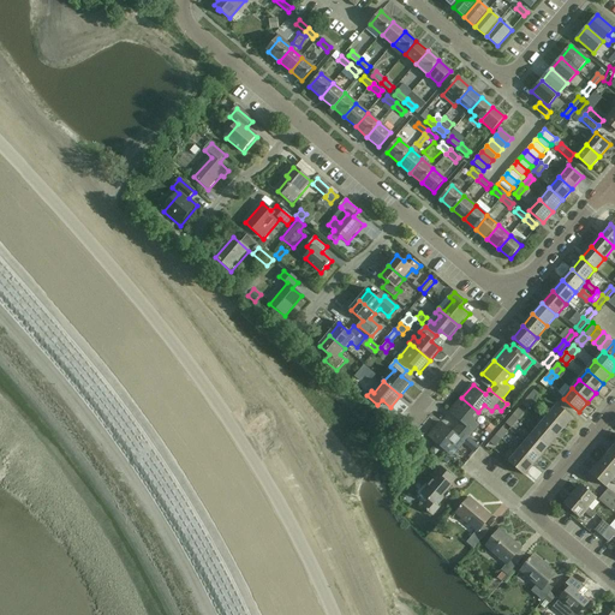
[(529,399),(533,402),(539,395),(535,390),(529,399)]
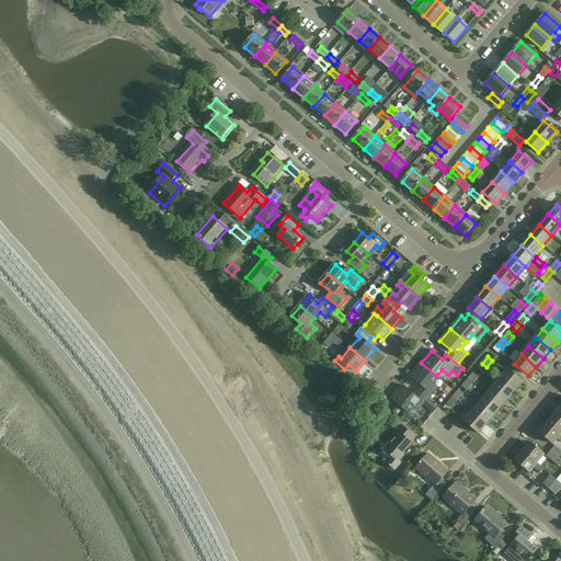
[(421,385),(416,390),(427,399),(436,388),(431,384),(436,376),(421,363),(410,376),(421,385)]
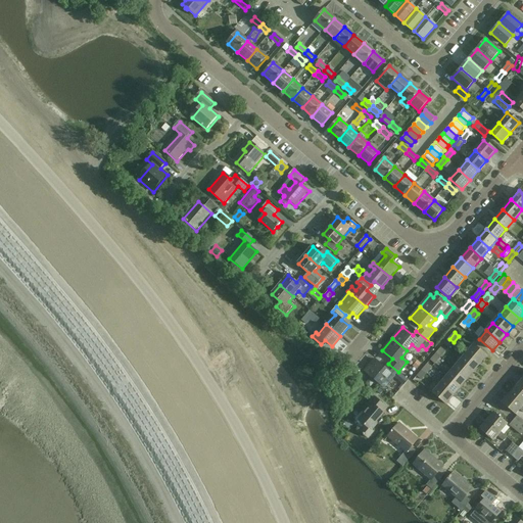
[(454,342),(449,339),(444,344),(448,348),(454,342)]
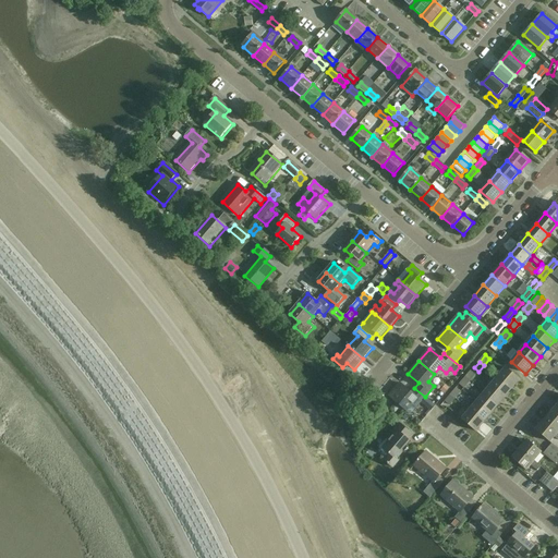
[(498,377),(512,389),(520,380),(506,368),(498,377)]
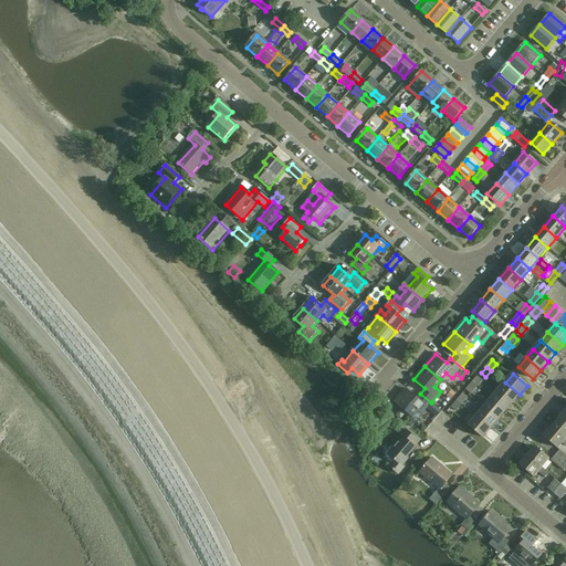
[(472,384),(477,387),(482,380),(478,377),(472,384)]
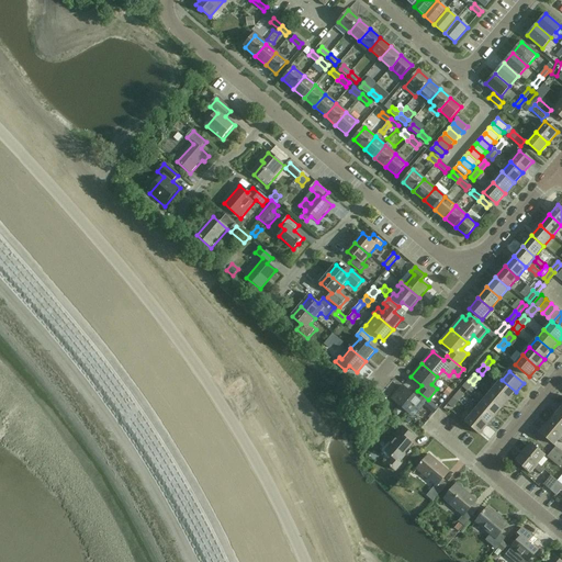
[(494,388),(509,401),(516,392),(502,380),(494,388)]
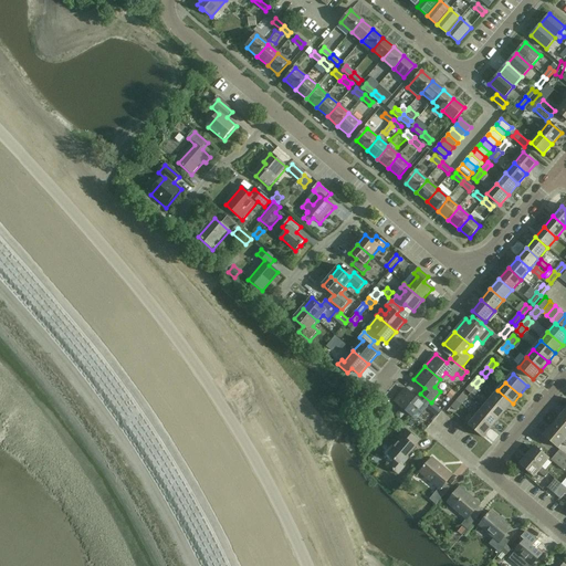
[(477,387),(472,384),(467,390),(471,394),(477,387)]
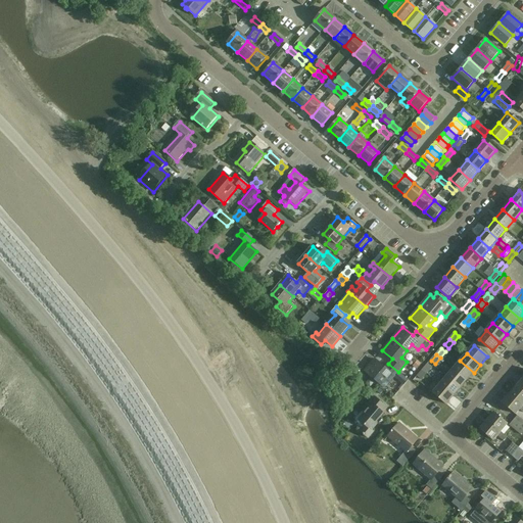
[(375,360),(365,371),(379,383),(384,377),(390,382),(394,377),(403,385),(408,380),(408,379),(398,372),(388,364),(385,368),(375,360)]
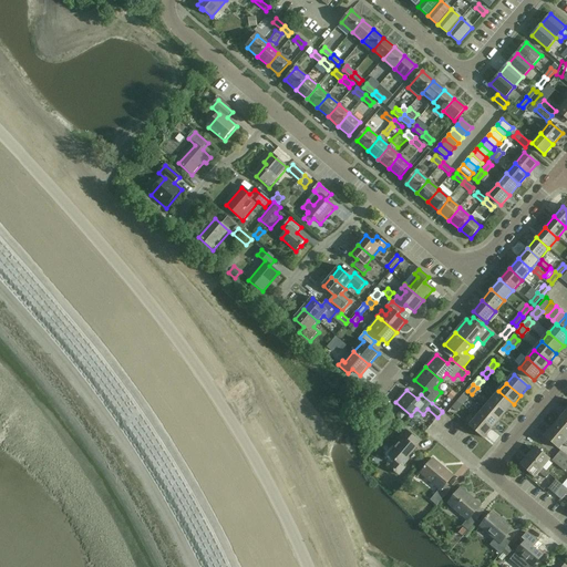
[(456,394),(452,391),(447,397),(452,401),(456,394)]
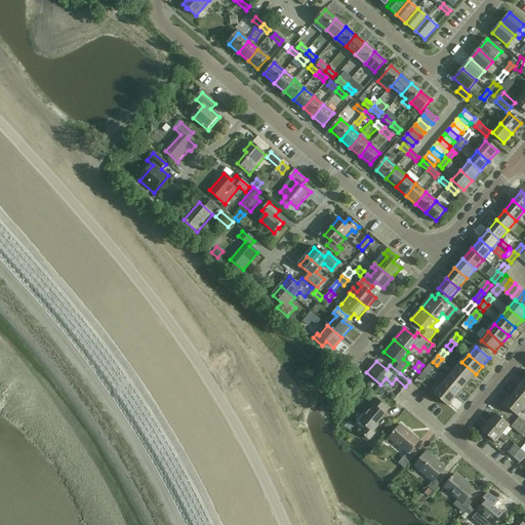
[(455,370),(469,382),(476,374),(461,362),(455,370)]
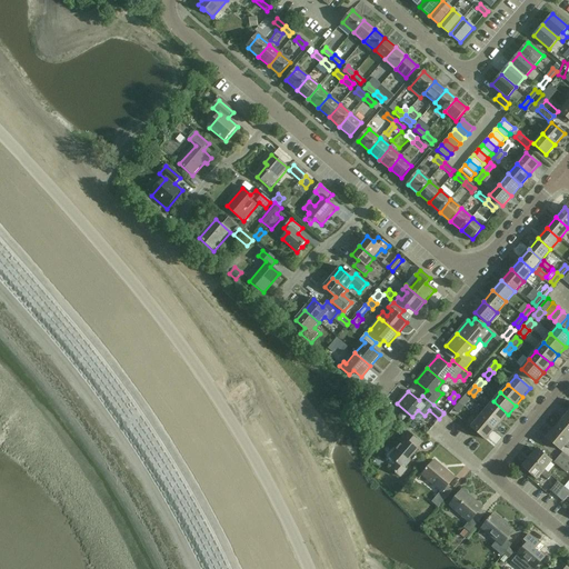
[(460,402),(465,407),(470,400),(466,397),(460,402)]
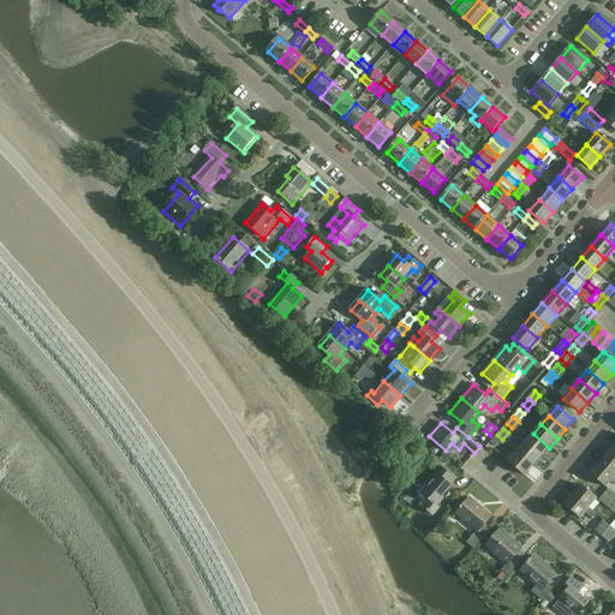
[(549,448),(533,434),(525,443),(542,457),(549,448)]
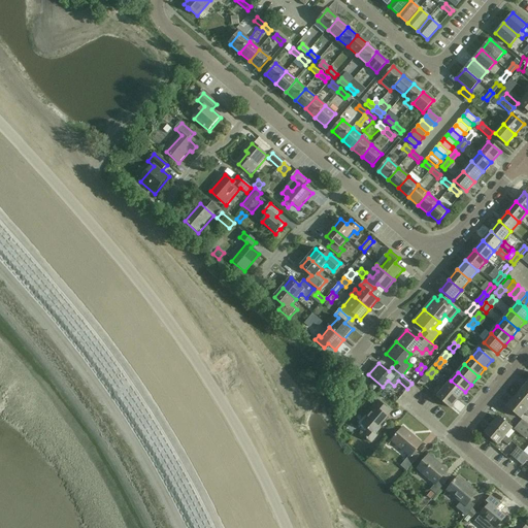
[(431,377),(427,373),(422,381),(426,384),(431,377)]
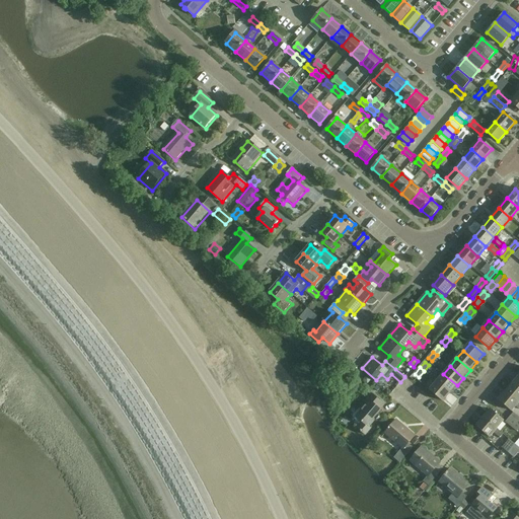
[(457,385),(443,374),(437,381),(450,393),(457,385)]
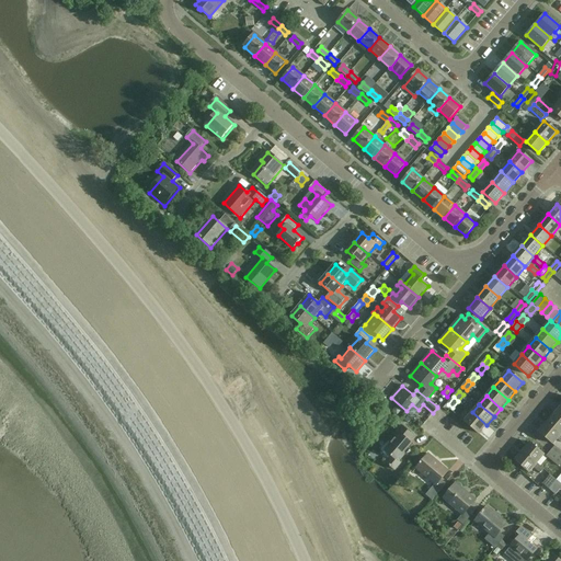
[(487,425),(472,412),(465,422),(479,434),(487,425)]
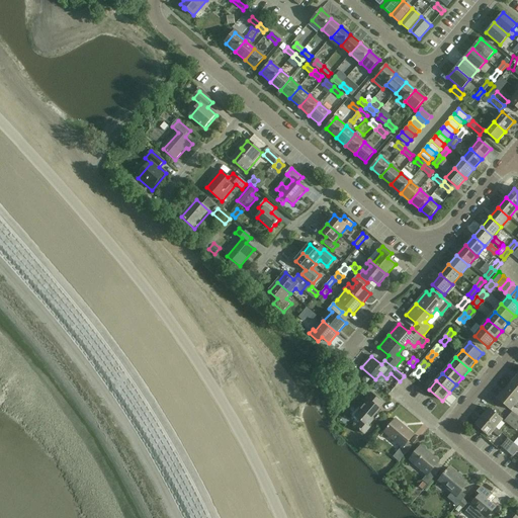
[(517,402),(517,389),(511,383),(504,392),(517,403),(517,402)]
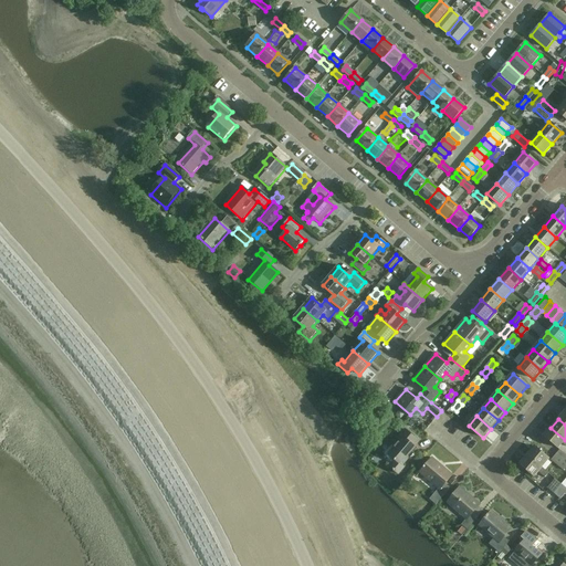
[(565,440),(551,428),(544,437),(558,449),(563,443),(565,444),(565,440)]
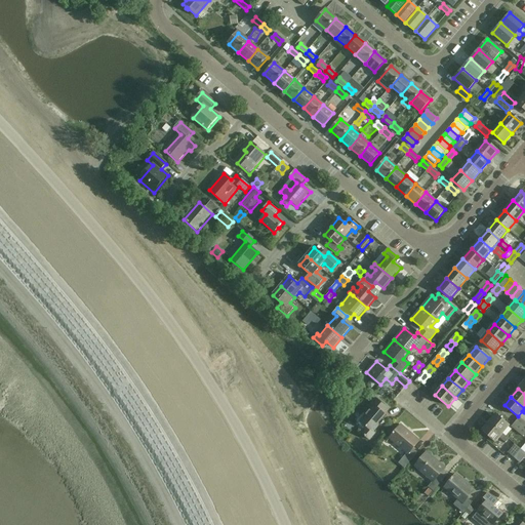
[(384,413),(388,408),(376,399),(369,406),(372,408),(360,421),(367,428),(362,434),(370,441),(375,434),(373,432),(379,426),(377,425),(386,414),(384,413)]
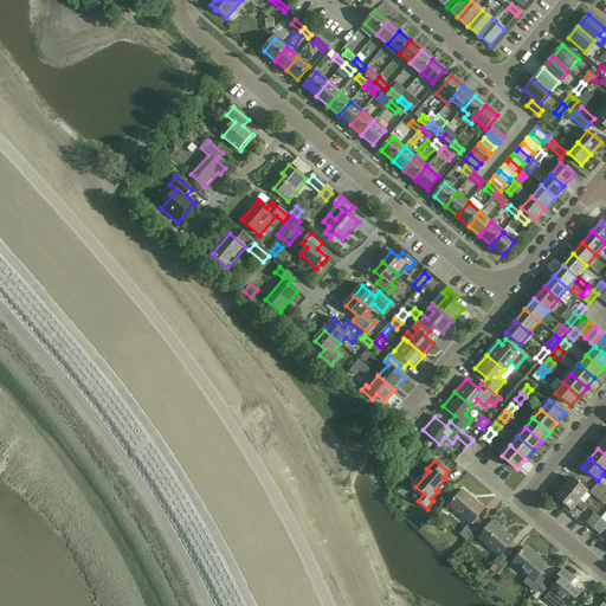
[(573,478),(565,488),(580,501),(588,491),(573,478)]
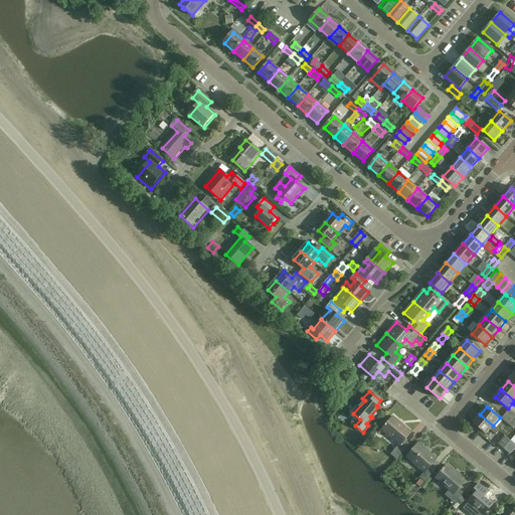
[(514,414),(509,409),(505,414),(514,421),(514,414)]
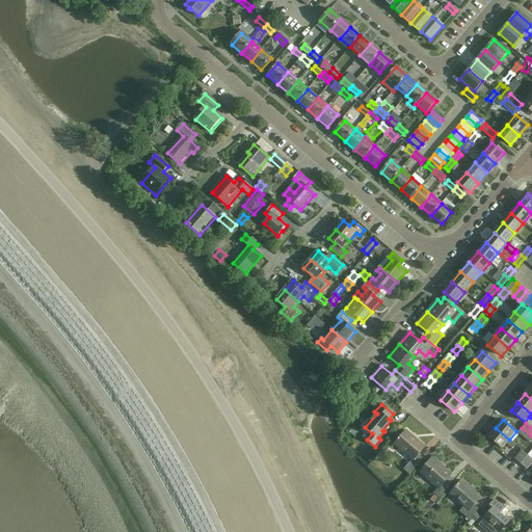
[(509,440),(496,428),(488,436),(502,449),(506,444),(512,449),(515,446),(509,440)]
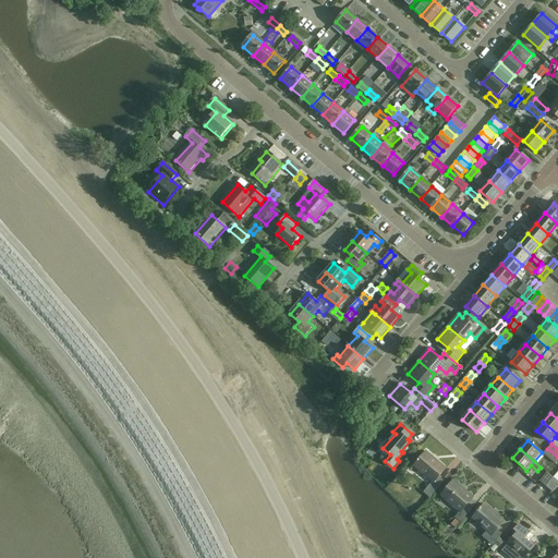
[(557,461),(557,457),(547,449),(544,453),(556,464),(557,461)]
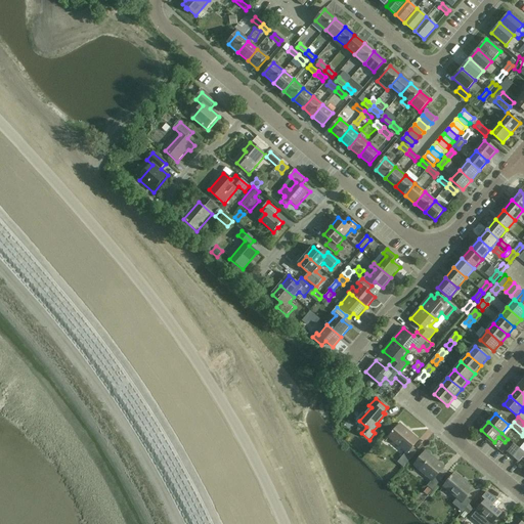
[(412,448),(419,440),(400,425),(389,438),(406,452),(398,463),(404,468),(417,452),(412,448)]
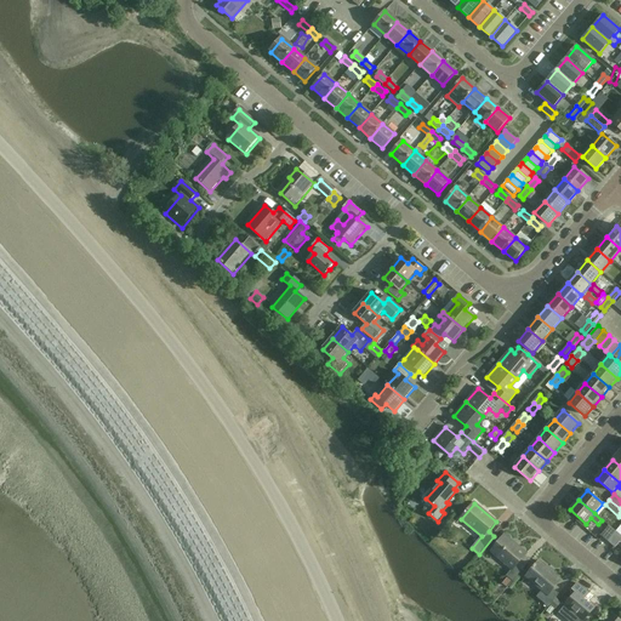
[(600,536),(607,542),(616,531),(609,525),(600,536)]
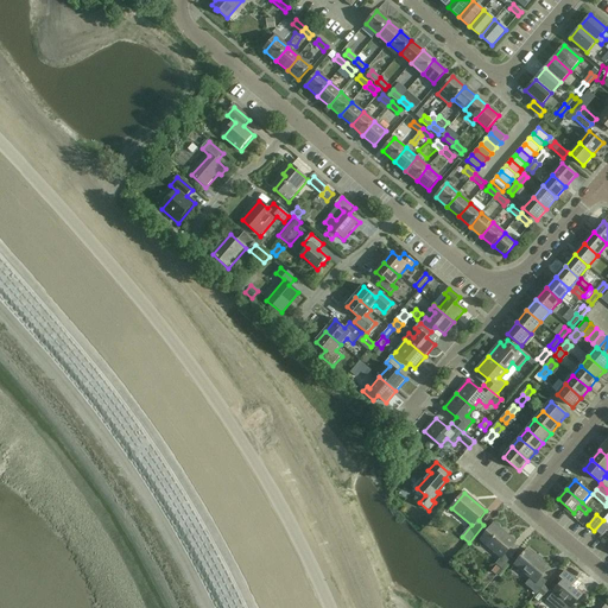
[(607,529),(607,524),(603,520),(594,531),(602,537),(607,529)]
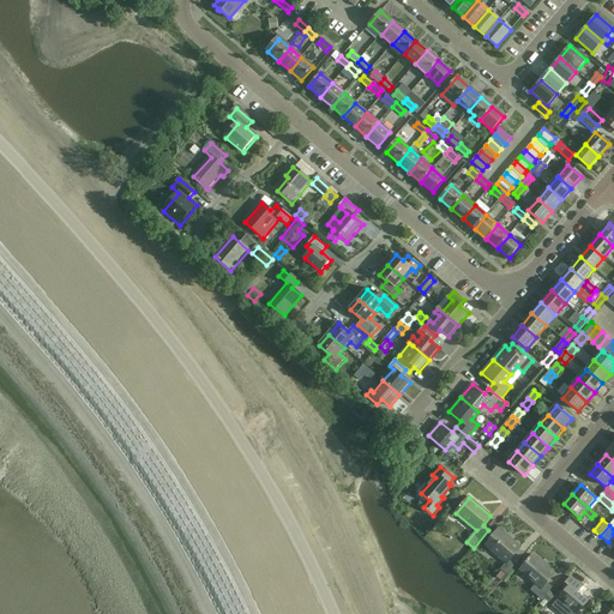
[(512,558),(521,548),(499,529),(485,546),(506,564),(501,570),(507,575),(518,563),(512,558)]
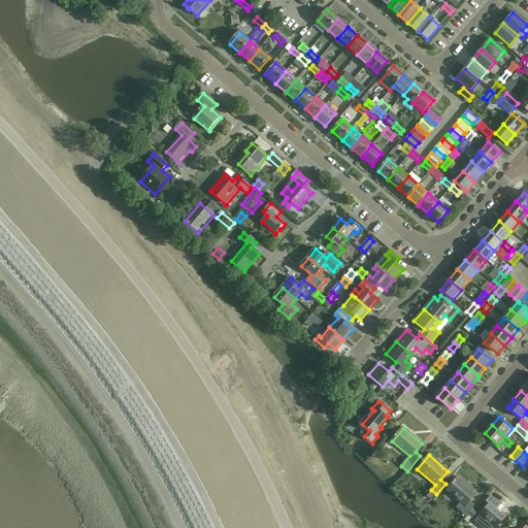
[(470,501),(476,494),(471,489),(472,488),(466,483),(465,483),(458,477),(447,491),(463,504),(459,509),(466,516),(467,515),(472,508),(474,505),(470,501)]
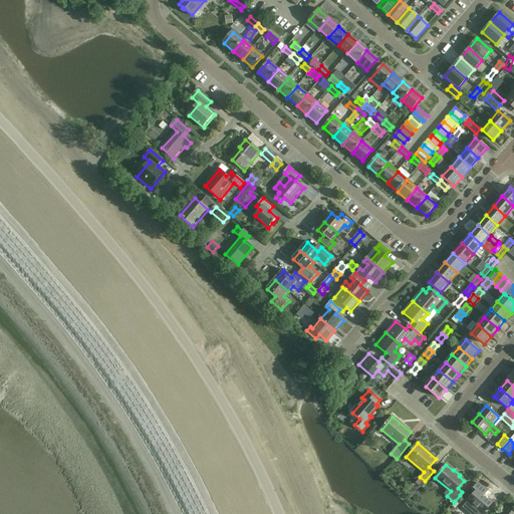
[(415,483),(408,492),(413,496),(419,487),(415,483)]
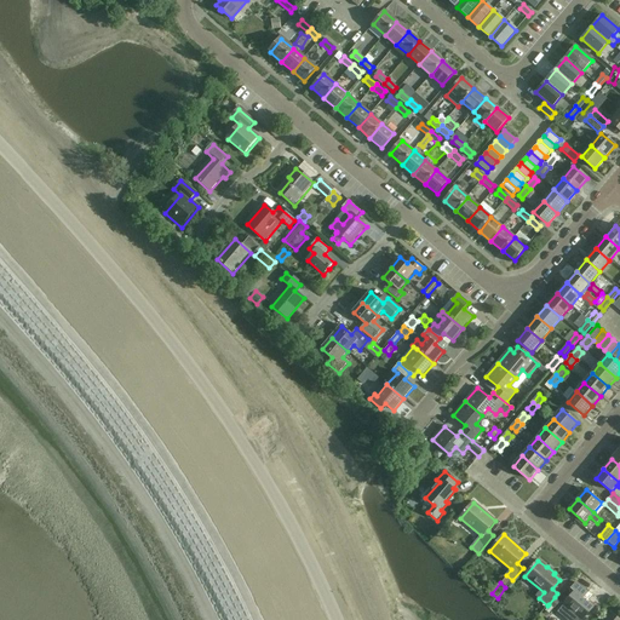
[(581,619),(593,608),(583,598),(587,593),(575,583),(570,589),(574,592),(563,606),(579,618),(577,619),(581,619)]
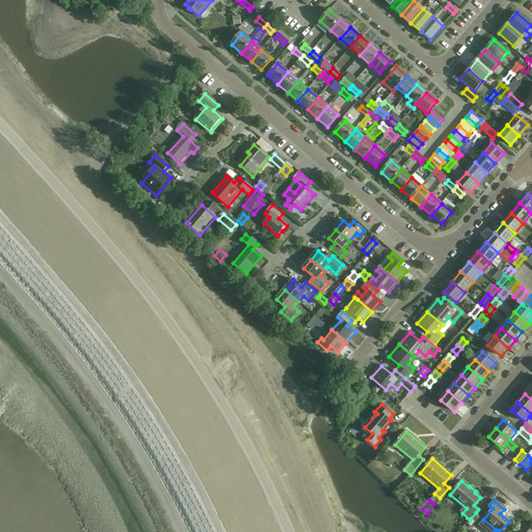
[(476,512),(471,519),(472,519),(475,522),(475,523),(481,516),(476,512)]
